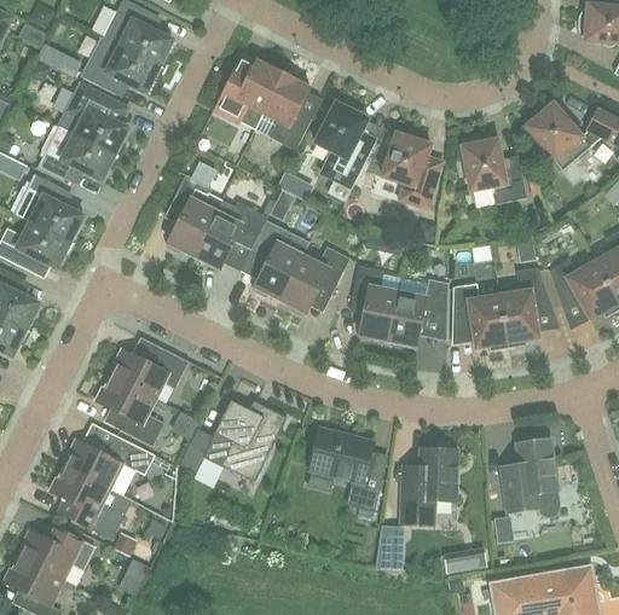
[(160,65),(173,39),(149,27),(156,13),(128,0),(122,0),(103,38),(160,65)]
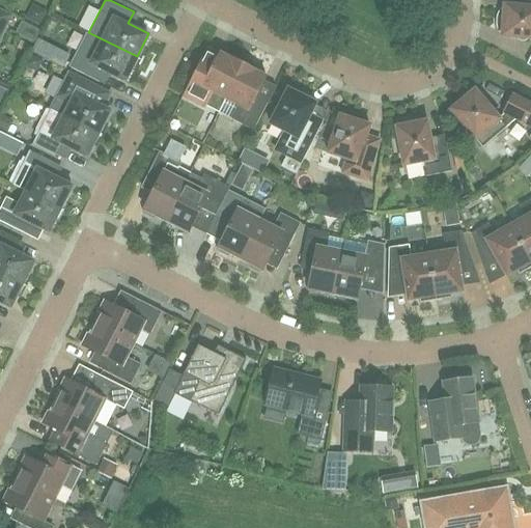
[(32,1),(26,15),(39,22),(46,8),(32,1)]
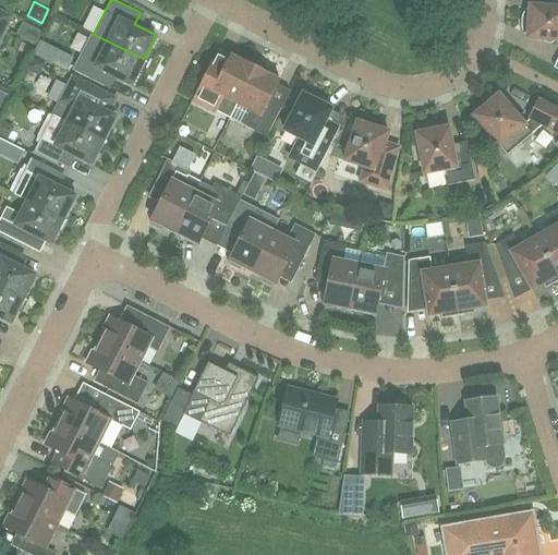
[(557,4),(530,3),(530,7),(526,7),(525,8),(524,10),(522,13),(522,15),(521,16),(521,19),(521,21),(521,23),(521,24),(522,26),(522,28),(523,29),(524,32),(528,32),(528,36),(557,37),(557,56),(554,65),(557,67),(557,4)]
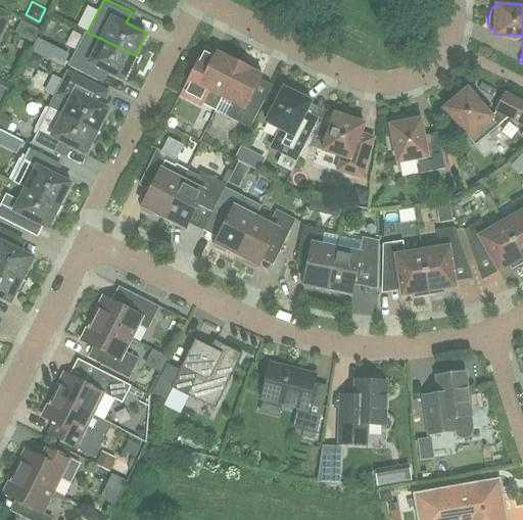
[(0,35),(10,16),(3,12),(0,10),(0,35)]
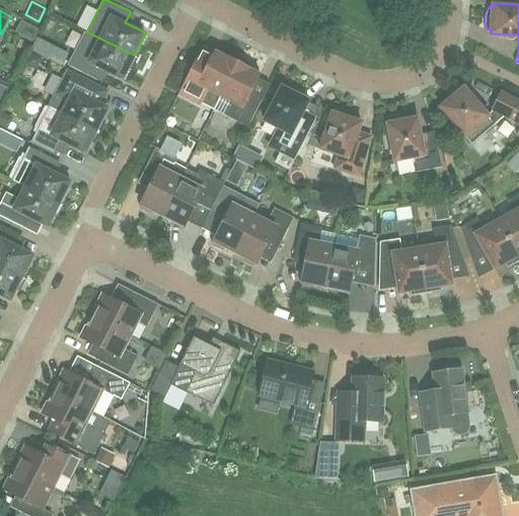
[(40,27),(21,18),(15,28),(33,39),(40,27)]
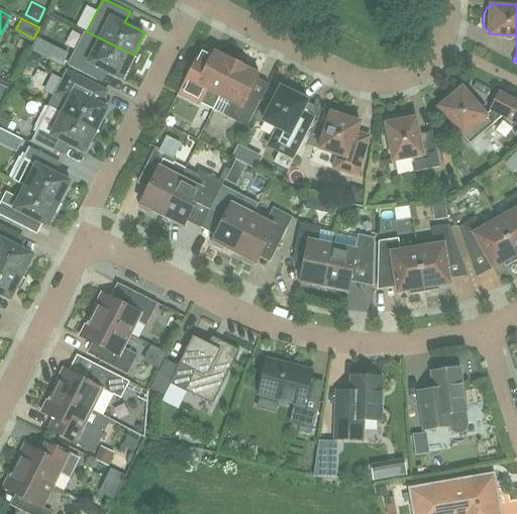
[(67,63),(74,67),(97,78),(102,67),(122,77),(133,55),(86,31),(83,29),(67,63)]
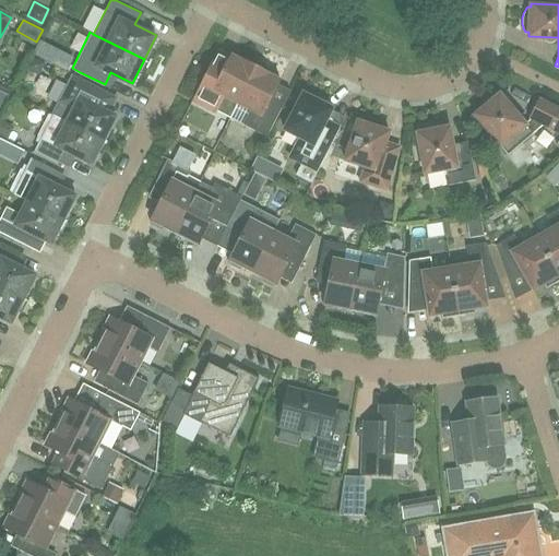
[(33,52),(42,57),(48,45),(38,40),(33,52)]
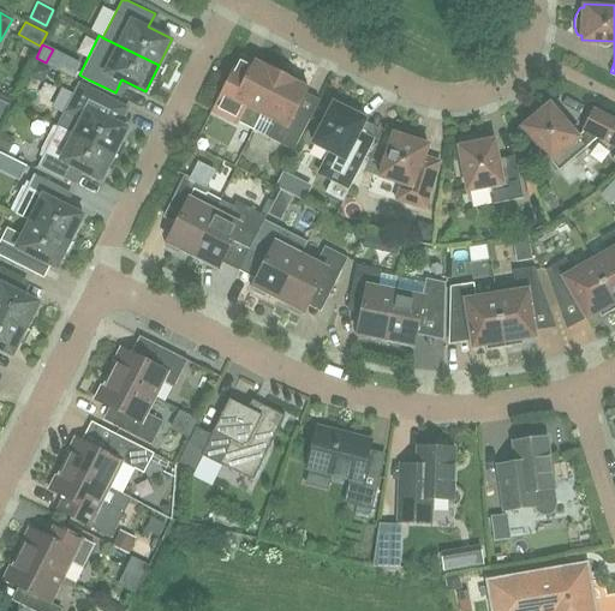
[(232,71),(230,76),(214,106),(213,107),(254,127),(285,67),(282,66),(269,61),(268,65),(255,58),(242,52),(232,71)]
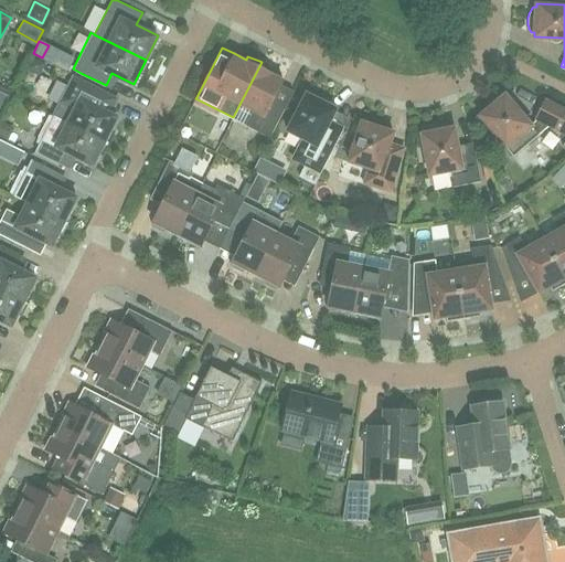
[(38,74),(44,62),(32,55),(25,67),(38,74)]
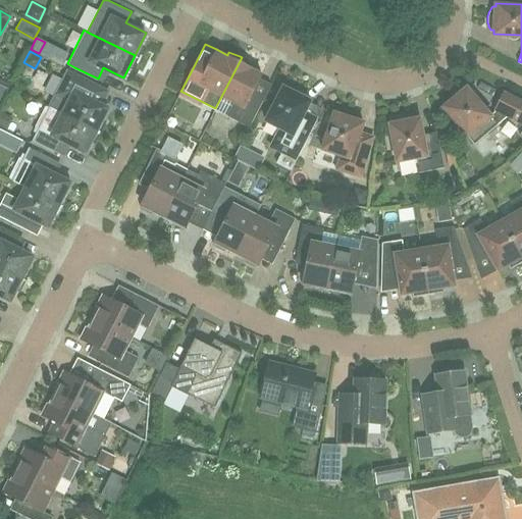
[(242,57),(215,108),(249,126),(263,99),(251,93),(262,72),(251,67),(253,64),(243,57),(242,57)]
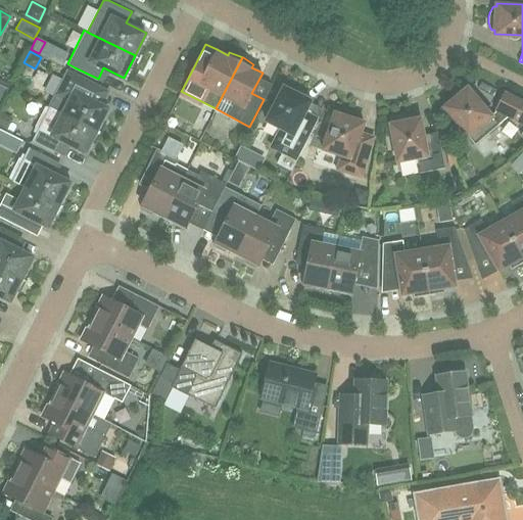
[(97,130),(108,107),(103,104),(111,90),(68,68),(49,105),(97,130)]
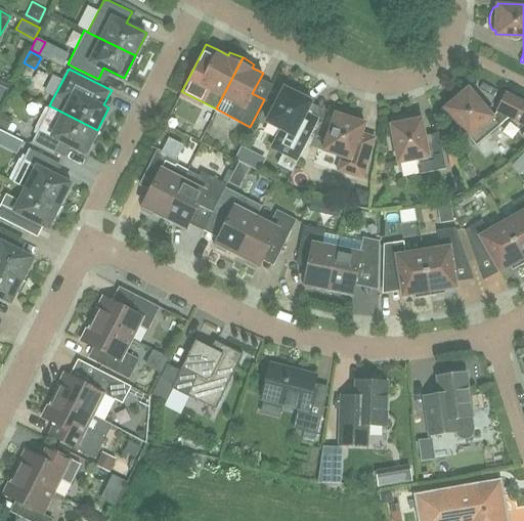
[(312,99),(308,98),(310,95),(309,94),(308,92),(307,91),(306,90),(304,89),(303,88),(301,87),(300,86),(298,85),(297,85),(295,85),(293,84),(291,84),(290,85),(289,85),(288,87),(285,85),(266,120),(281,128),(272,146),(284,152),(278,162),(292,170),(317,120),(305,113),(309,104),(312,99)]
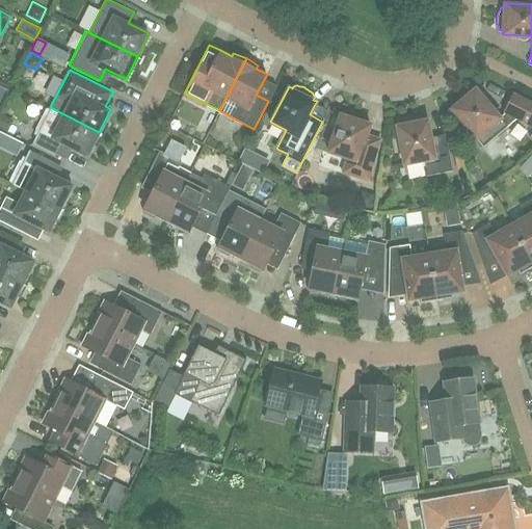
[(500,116),(476,87),(473,90),(471,87),(470,87),(467,88),(464,88),(461,90),(459,93),(457,95),(455,97),(454,99),(453,100),(453,101),(453,103),(454,105),(451,108),(462,121),(459,123),(459,124),(459,125),(458,127),(458,128),(458,129),(459,130),(459,131),(460,132),(460,133),(461,134),(463,135),(464,135),(467,136),(469,136),(471,135),(473,133),(483,146),(516,117),(531,125),(531,101),(514,93),(504,113),(500,116)]
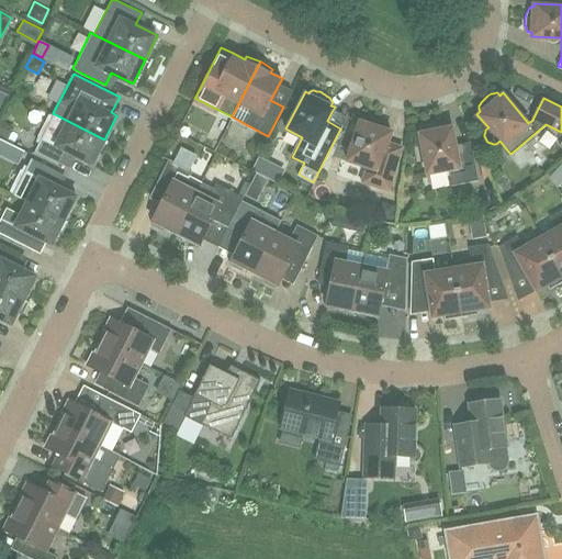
[(92,164),(104,140),(53,113),(35,149),(65,165),(70,153),(92,164)]
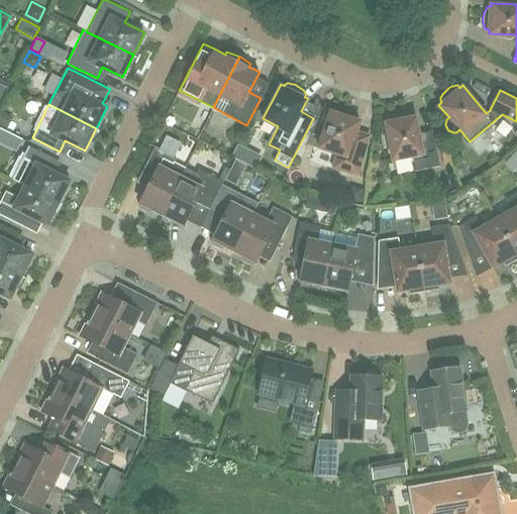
[(354,112),(352,111),(351,110),(348,109),(346,108),(342,108),(339,108),(337,108),(335,109),(334,111),(331,110),(319,146),(337,152),(332,167),(357,175),(367,146),(352,142),(360,120),(356,119),(357,116),(355,113),(354,112)]
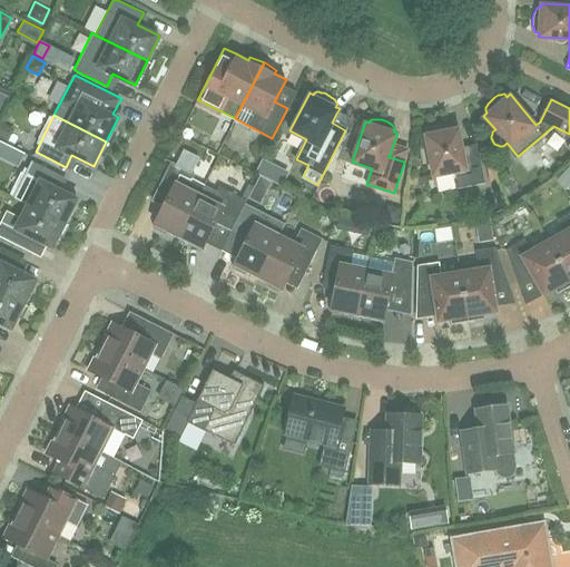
[(0,136),(7,140),(13,127),(1,120),(0,121),(0,136)]
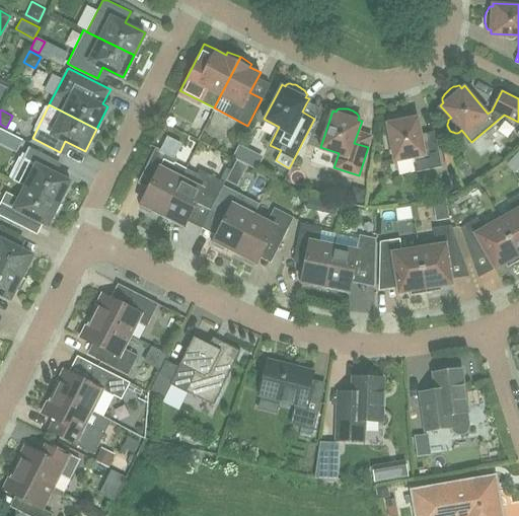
[(414,117),(414,114),(412,114),(410,113),(409,113),(406,112),(404,112),(402,112),(399,113),(397,114),(394,115),(391,117),(390,119),(390,121),(387,122),(394,159),(414,156),(416,170),(441,165),(435,130),(421,133),(418,116),(414,117)]
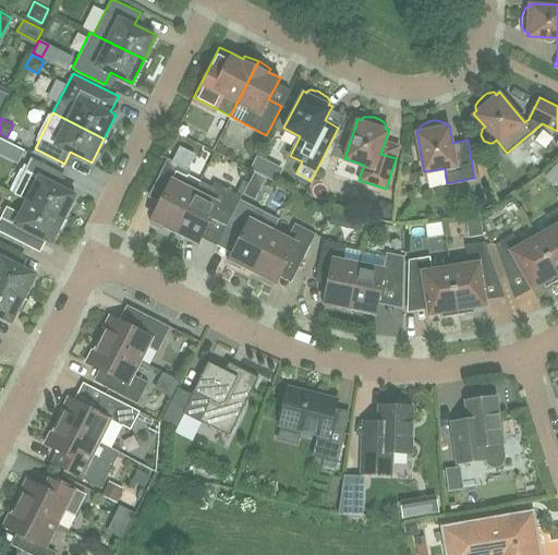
[(63,218),(76,193),(55,183),(60,171),(31,156),(20,179),(20,180),(13,192),(26,198),(63,218)]
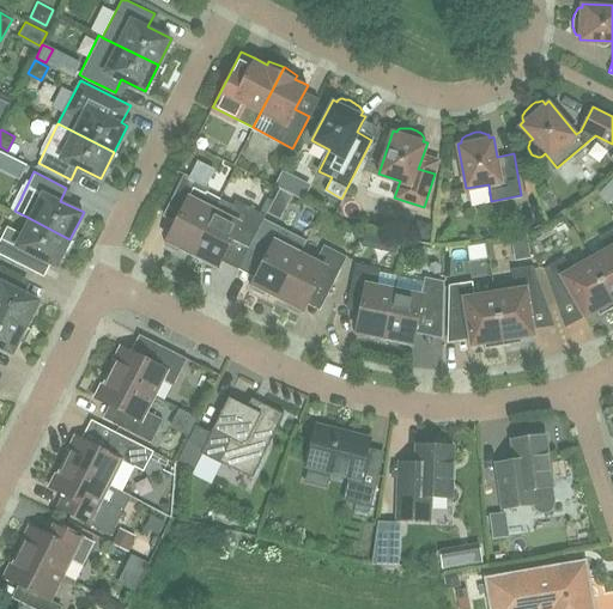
[(192,253),(214,208),(219,200),(206,193),(210,186),(184,172),(165,211),(177,217),(165,242),(178,249),(180,245),(192,253)]
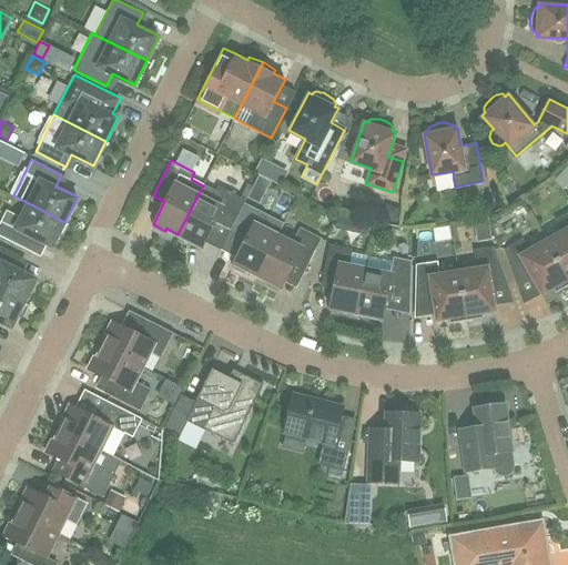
[(494,179),(488,162),(485,163),(488,181),(494,179)]
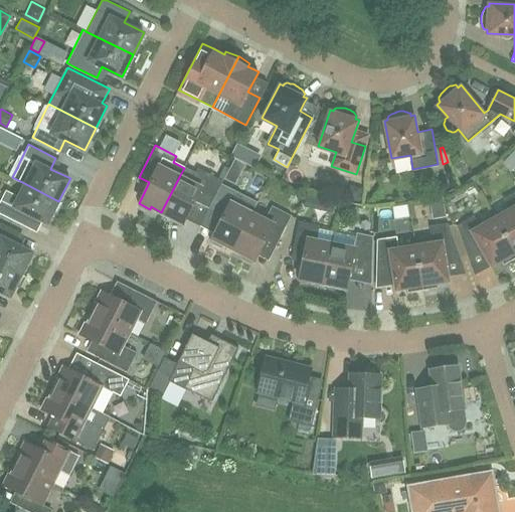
[(503,160),(511,169),(514,165),(514,157),(511,153),(503,160)]
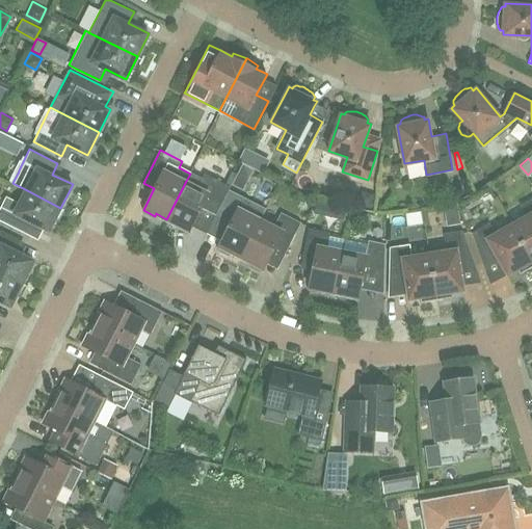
[(243,188),(254,168),(242,162),(232,183),(243,188)]
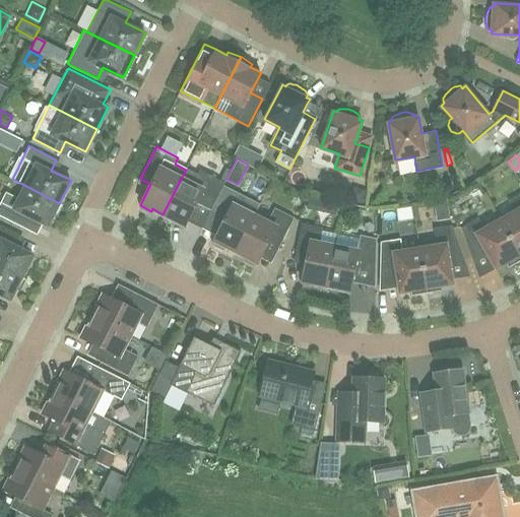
[(223,184),(225,181),(200,169),(193,183),(182,177),(163,214),(174,219),(173,222),(184,228),(197,201),(211,209),(213,204),(223,184)]
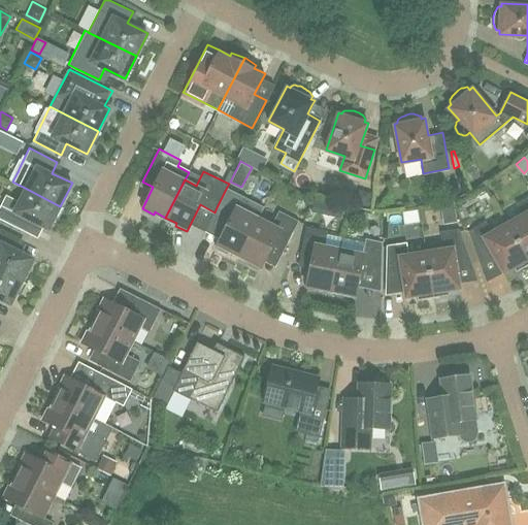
[(231,189),(227,187),(217,207),(221,209),(231,216),(216,247),(227,252),(228,250),(239,255),(258,218),(264,205),(231,189)]
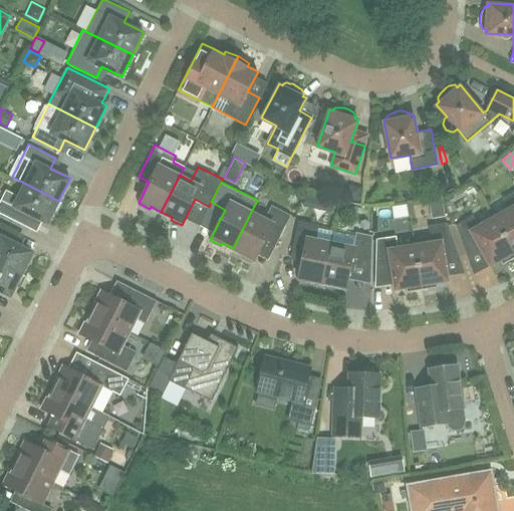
[(58,201),(24,183),(18,195),(6,189),(0,200),(0,212),(22,224),(28,213),(47,223),(58,201)]
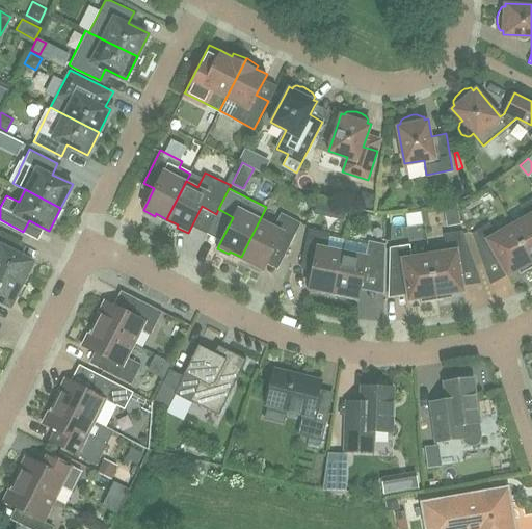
[(374,194),(362,190),(357,203),(370,207),(374,194)]
